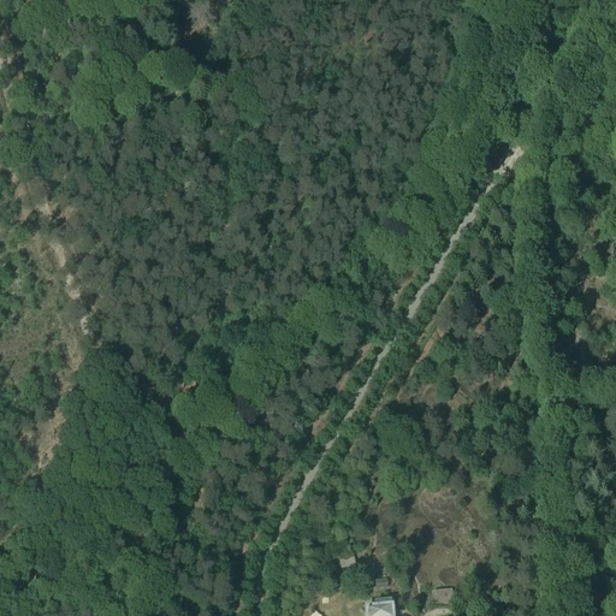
[(341,570),(355,567),(354,557),(338,561),(341,570)]
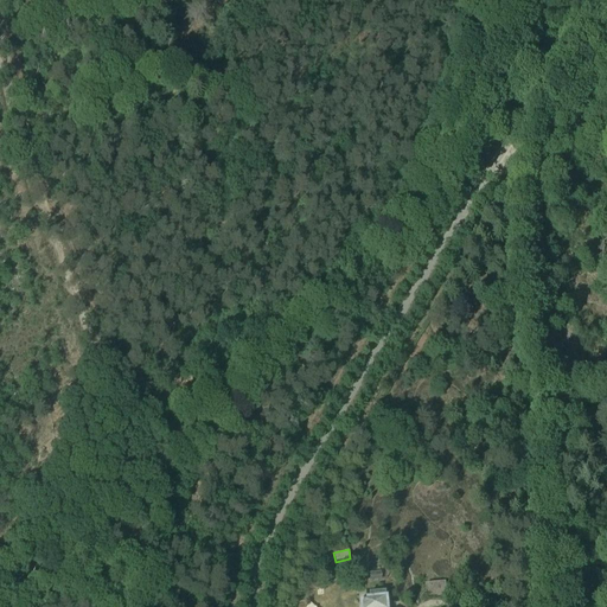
[(317,580),(324,575),(318,566),(311,570),(317,580)]
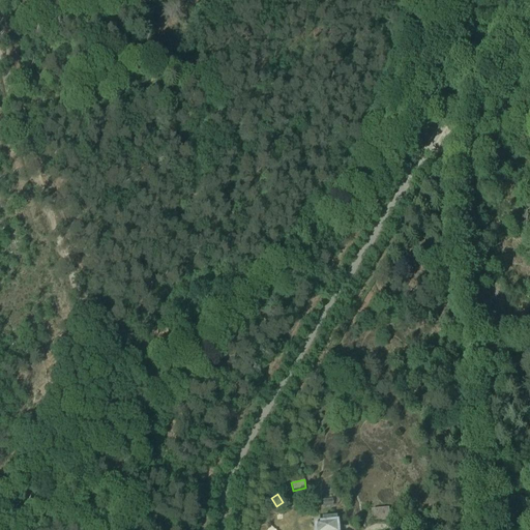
[(323,508),(333,507),(332,499),(322,500),(323,508)]
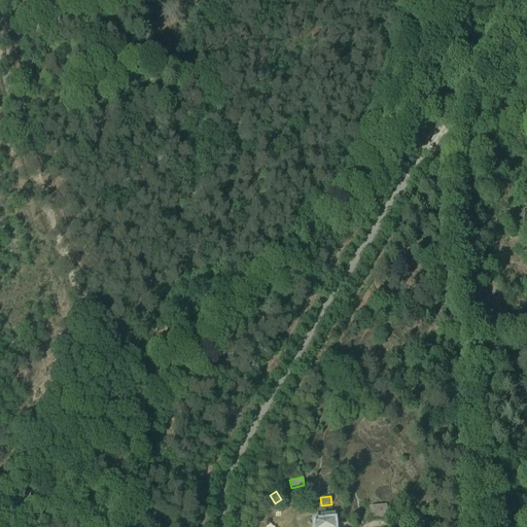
[(374,517),(387,516),(386,506),(373,507),(374,517)]
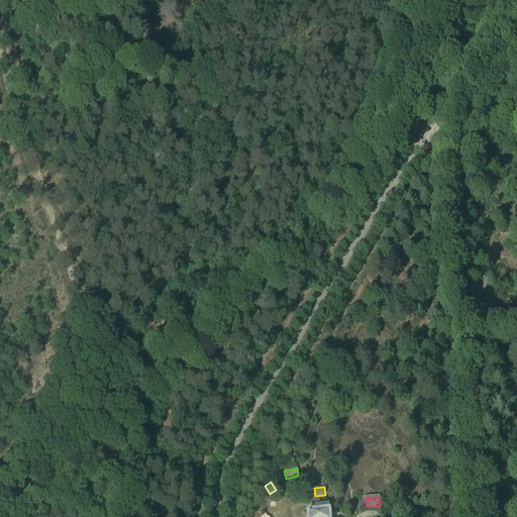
[(307,516),(327,516),(327,505),(314,506),(315,511),(307,511),(307,516)]
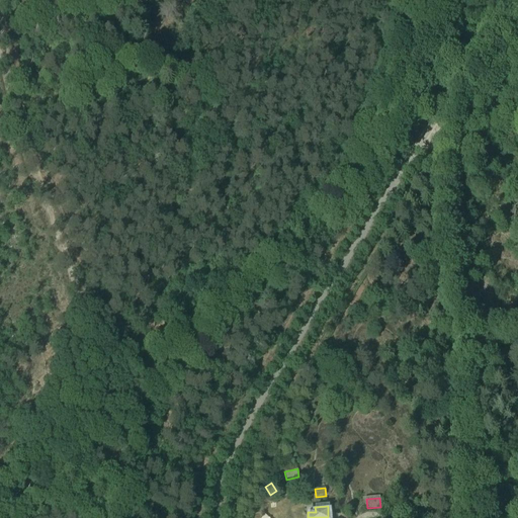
All buildings are outlined.
